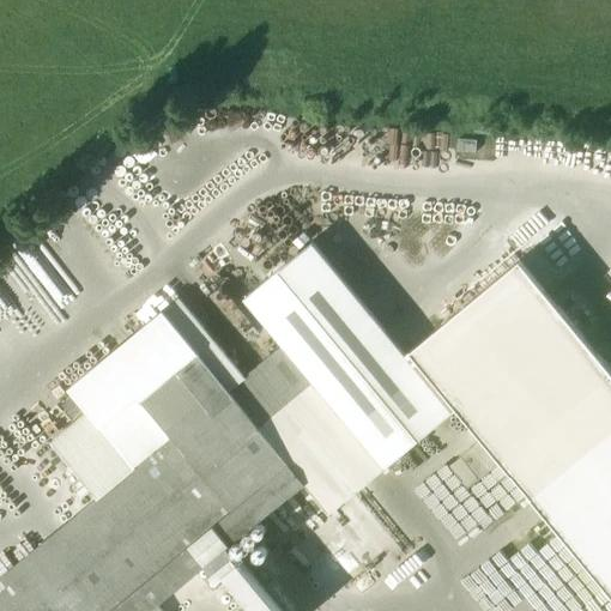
[(404,357),(310,244),(243,301),(283,348),(344,422),(355,436),(383,470),(457,410),(410,352),(404,357)]
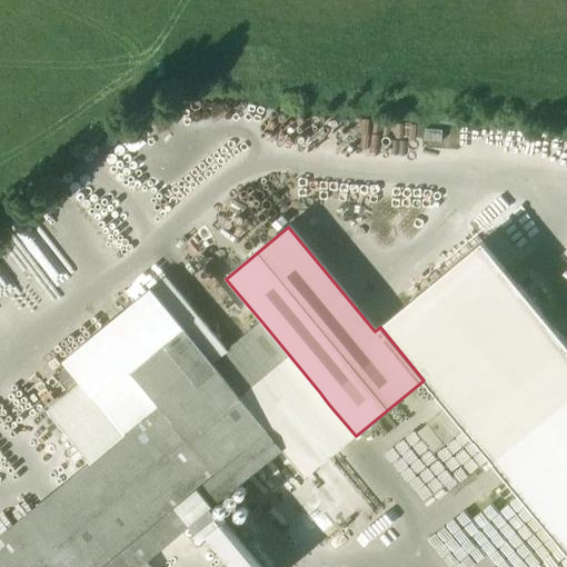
[(566,347),(481,242),(380,327),(424,380),(474,441),(475,440),(494,464),(566,403),(566,347)]
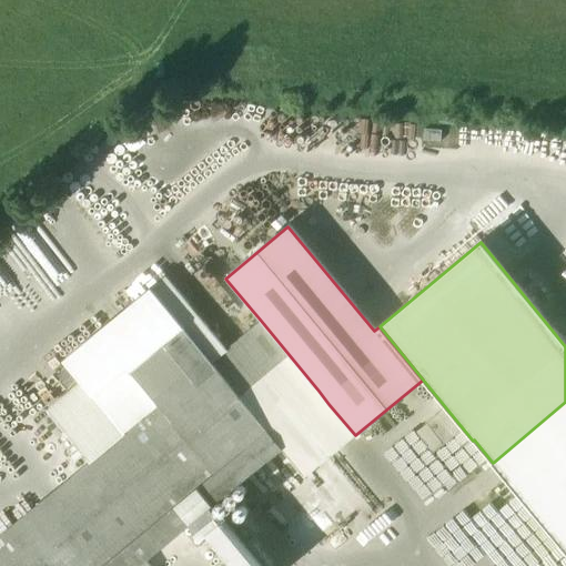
[(225,352),(164,278),(149,291),(180,329),(210,364),(225,352)]
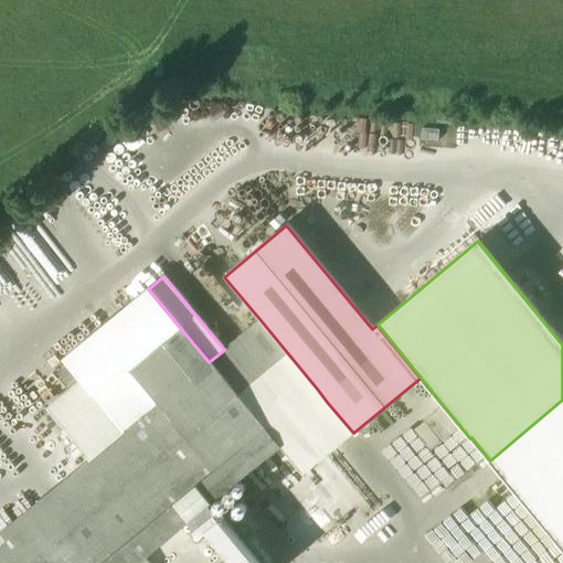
[(209,362),(179,327),(94,399),(124,433),(88,463),(0,533),(0,562),(145,562),(142,560),(188,522),(200,537),(206,531),(232,562),(255,562),(220,519),(209,506),(279,448),(301,476),(353,433),(327,402),(317,411),(307,397),(317,389),(261,320),(224,350),(209,362)]
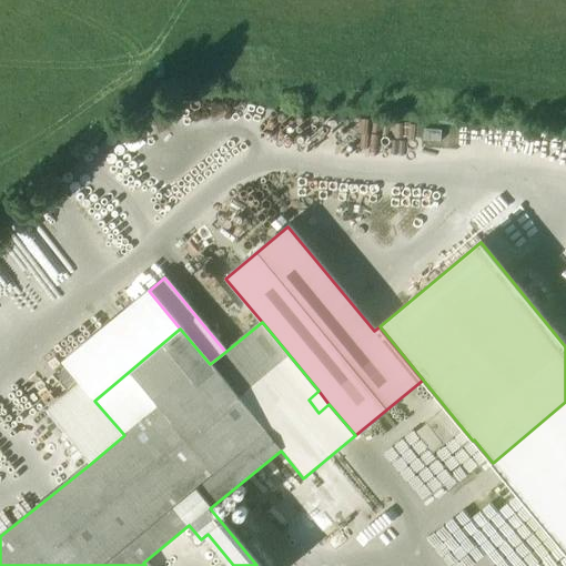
[(80,384),(44,413),(89,465),(124,435),(94,401),(80,384)]
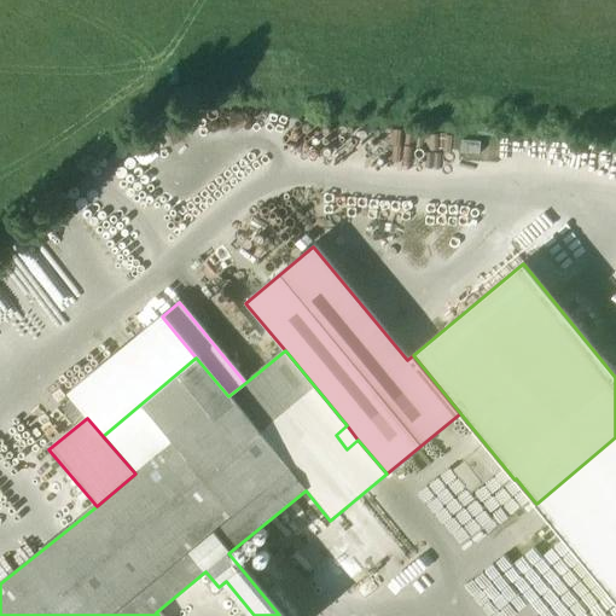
[(358,440),(347,425),(336,435),(347,449),(358,440)]
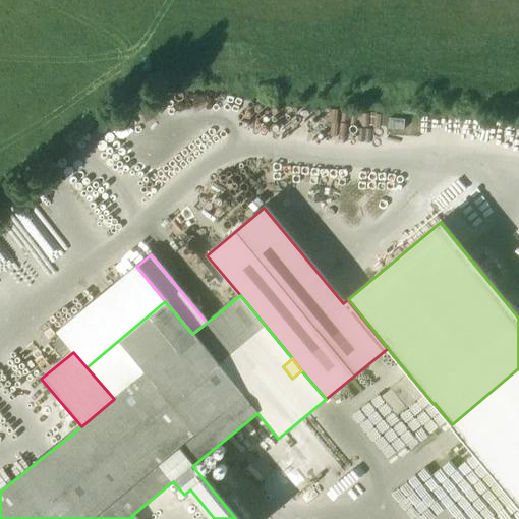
[(518,368),(452,424),(518,506),(518,368)]
